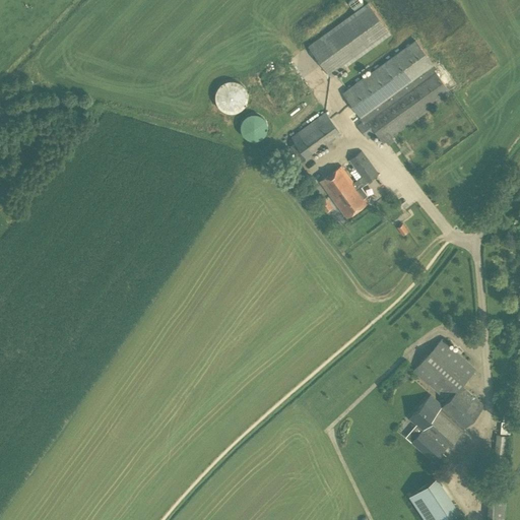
[(352,6),(354,9),(307,45),(330,75),(390,31),(367,1),(364,3),(362,0),(350,0),(348,1),(352,7),(352,6)]
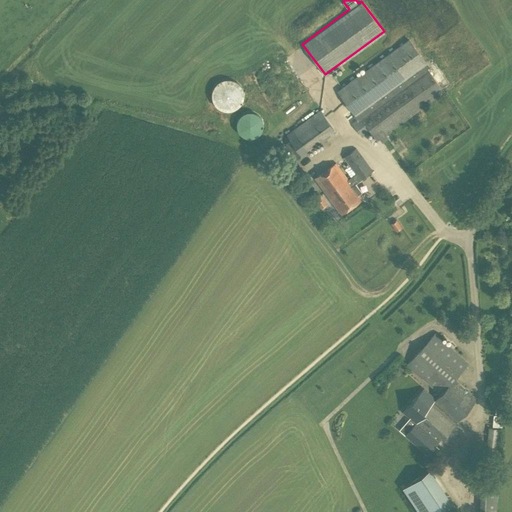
[(338,91),(345,101),(343,103),(347,108),(349,107),(357,118),(352,122),(362,136),(367,132),(374,142),(377,140),(380,144),(385,140),(382,136),(484,62),(447,12),(338,91)]
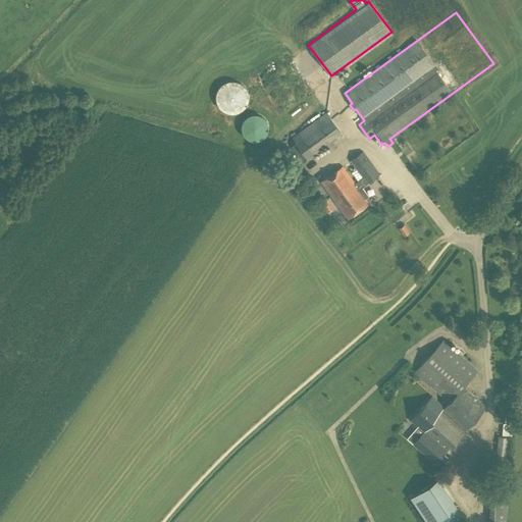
[(222,109),(226,111),(231,112),(237,112),(242,110),(245,106),(248,102),(249,97),(248,92),(246,87),(242,84),(238,81),(232,81),(227,81),(223,83),(219,87),(217,91),(216,96),(216,101),(219,105),(222,109)]
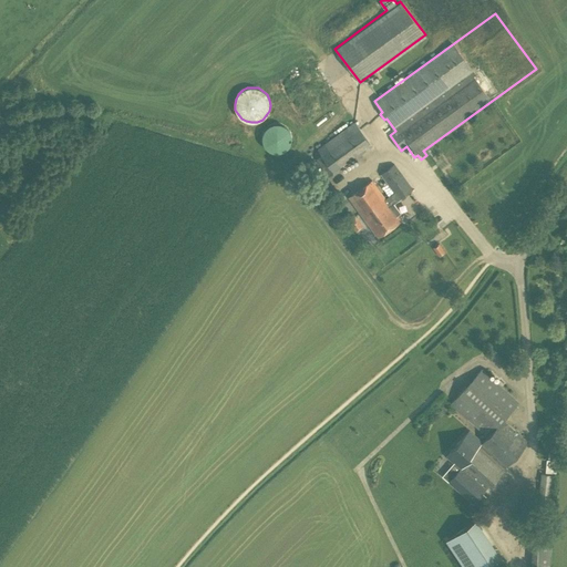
[(343,167),(372,146),(356,121),(317,148),(332,172),(342,165),(343,167)]
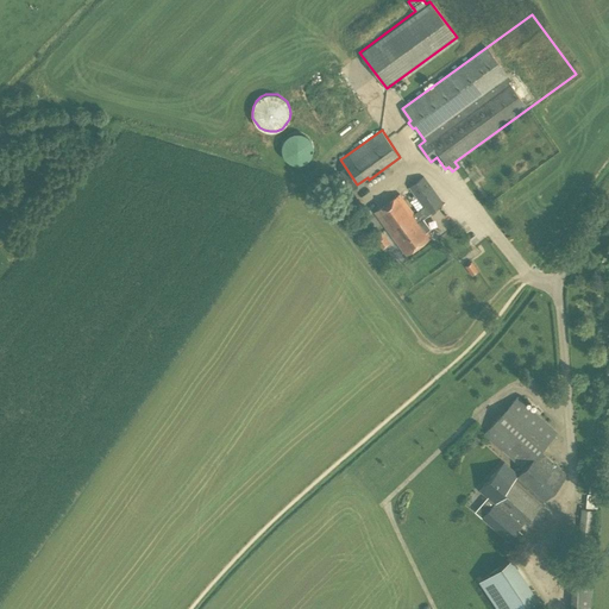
[(296,164),(300,164),(302,163),(305,162),(307,161),(309,158),(311,156),(312,154),(313,151),(313,149),(313,145),(312,143),(311,140),(309,138),(307,136),(305,135),(302,133),(300,132),(296,132),(294,133),(292,133),(288,136),(287,137),(284,139),(283,142),(282,144),(282,148),(282,150),(282,152),(283,156),(284,158),(287,159),(289,162),(292,163),(294,164),(296,164)]
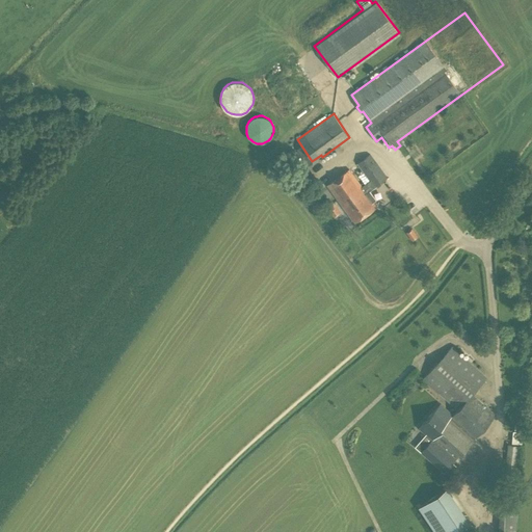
[(369,190),(388,178),(370,153),(356,163),(369,181),(362,186),(349,168),(327,185),(354,222),(377,207),(373,202),(376,200),(369,190)]
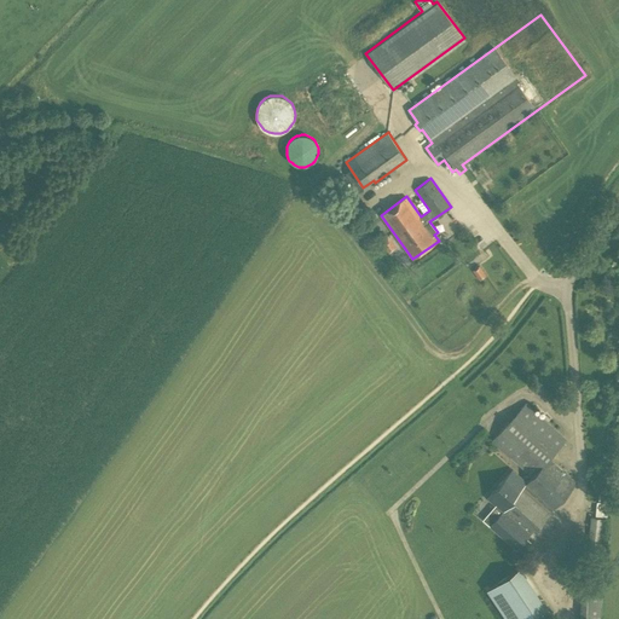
[(393,232),(385,238),(393,253),(401,248),(393,232)]
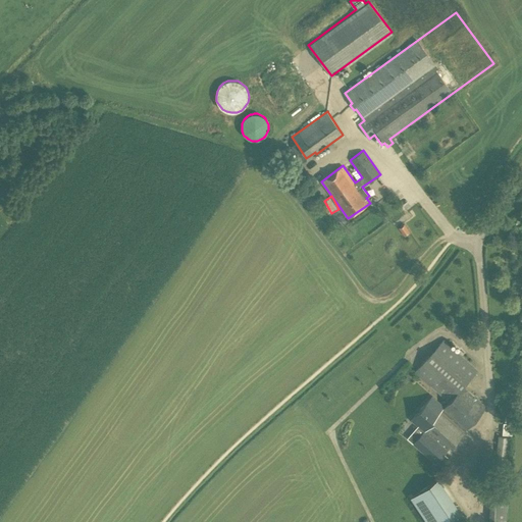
[(409,237),(414,232),(408,223),(402,227),(409,237)]
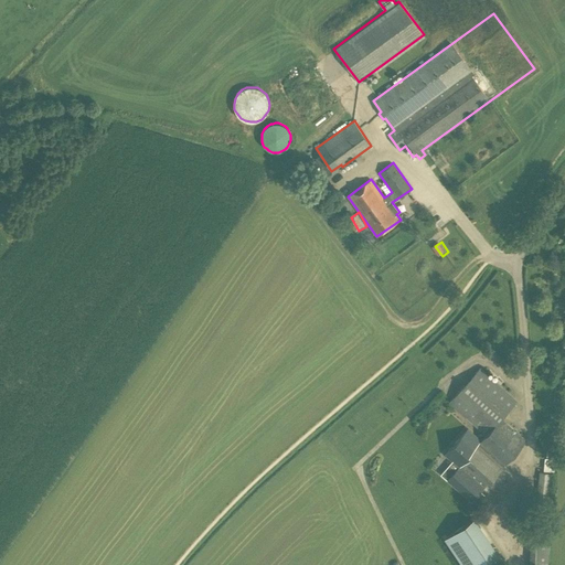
[(526,440),(501,418),(518,401),(480,366),(448,403),(486,435),(480,440),(468,428),(445,454),(459,467),(447,480),(471,501),(526,440)]
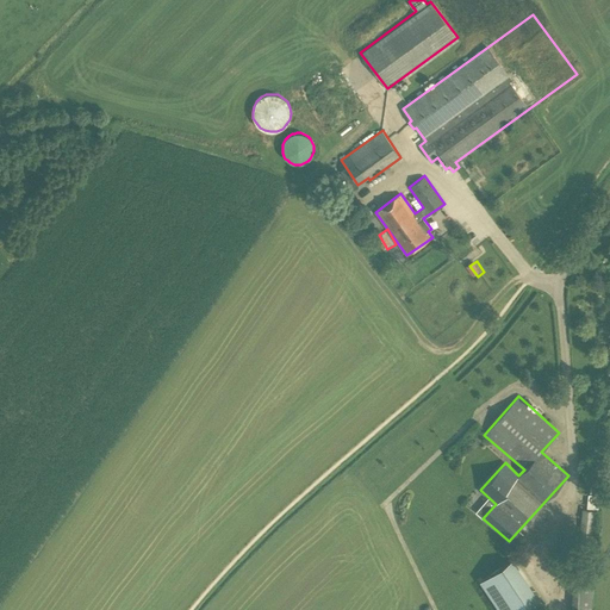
[(595,546),(598,511),(582,509),(579,545),(595,546)]
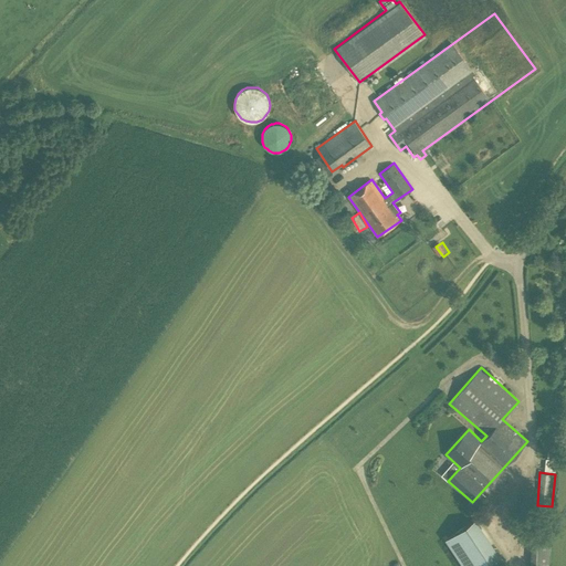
[(444,538),(463,565),(495,565),(504,561),(475,519),(444,538)]
